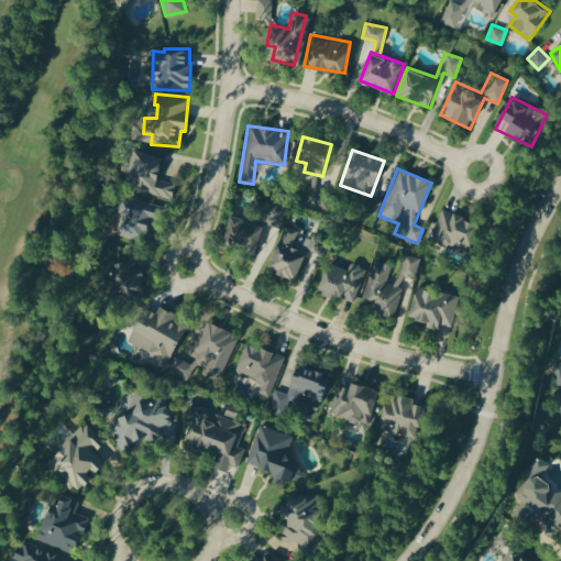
[(160,231),(166,208),(128,198),(118,235),(144,242),(147,229),(160,231)]
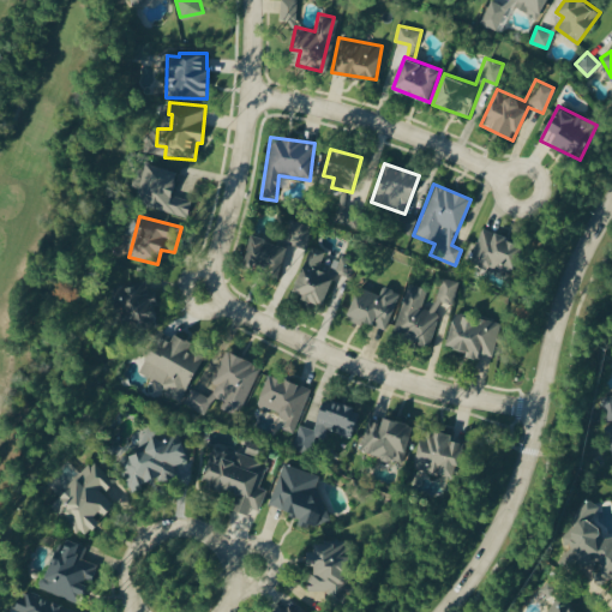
[(468,263),(510,279),(523,245),(480,229),(468,263)]
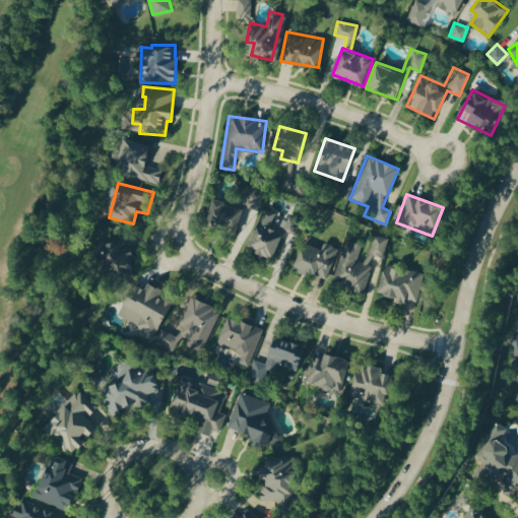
[(245,209),(211,200),(204,223),(241,235),(244,224),(241,223),(245,209)]
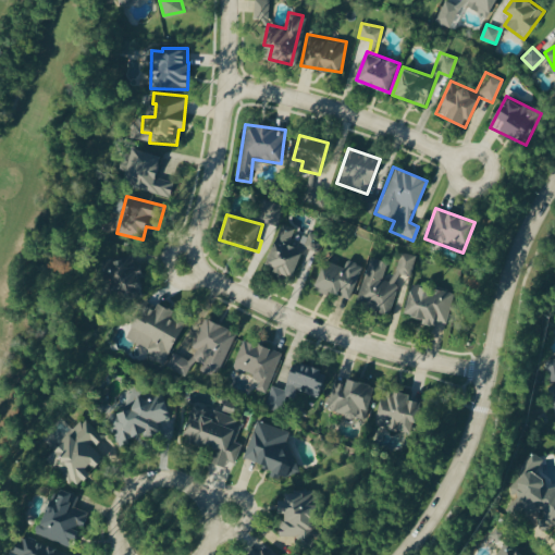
[(367,258),(357,305),(391,312),(399,274),(409,276),(414,257),(399,254),(395,274),(387,273),(390,262),(367,258)]
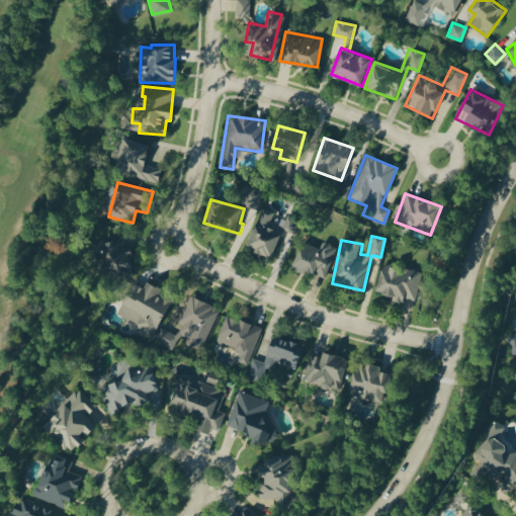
[(305,239),(291,267),(322,280),(335,252),(305,239)]
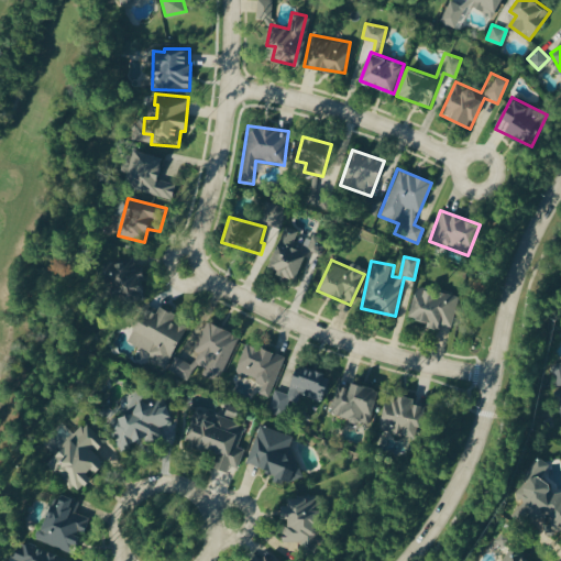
[(459,298),(417,286),(409,317),(427,322),(426,328),(437,331),(439,323),(451,327),(459,298)]
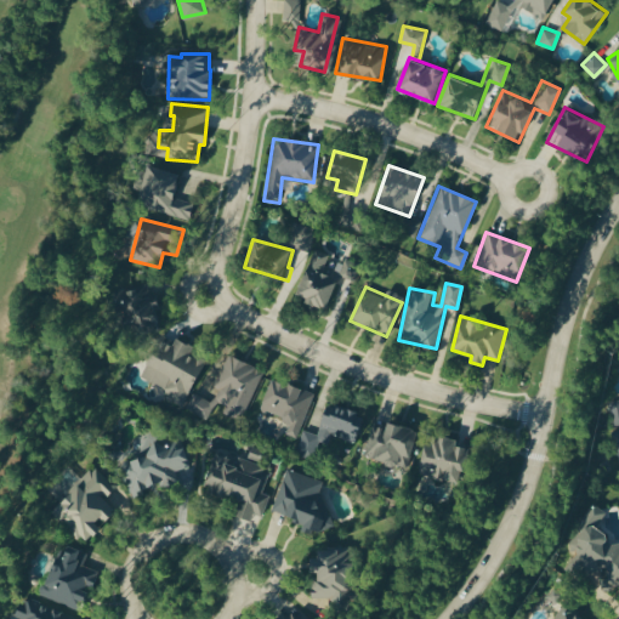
[(209,357),(174,339),(166,352),(164,351),(160,358),(152,355),(140,376),(149,381),(145,392),(165,403),(165,404),(180,413),(209,357)]
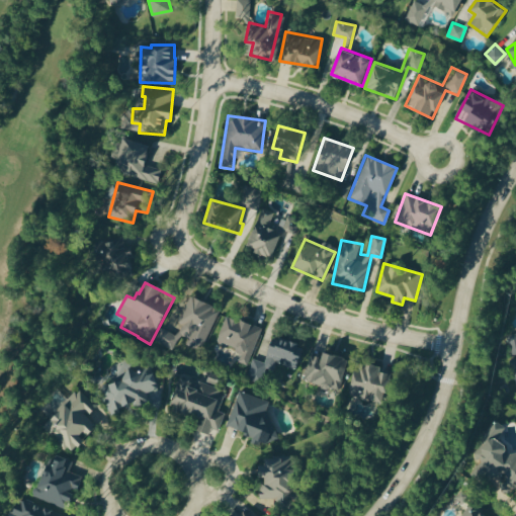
[(174,334),(188,339),(186,345),(200,351),(217,308),(189,296),(174,334)]
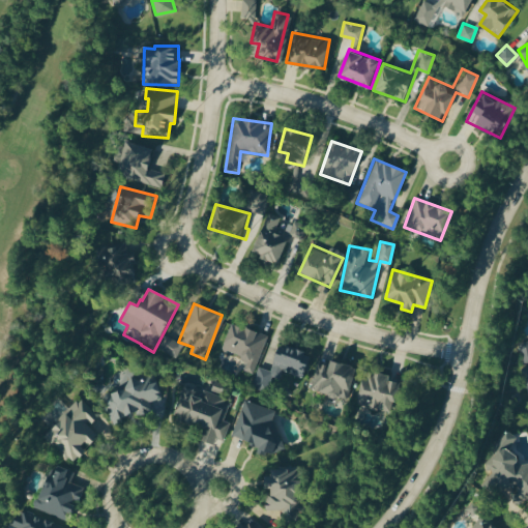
[(267,336),(233,322),(221,350),(246,361),(242,370),(251,374),(267,336)]
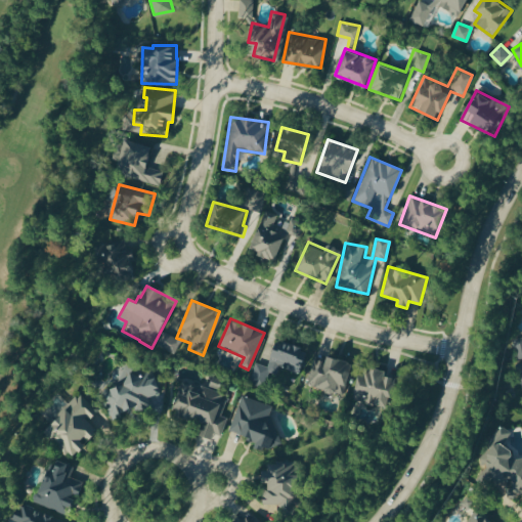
[(254,362),(247,382),(261,388),(268,373),(274,375),(277,365),(298,375),(308,352),(277,339),(266,367),(254,362)]
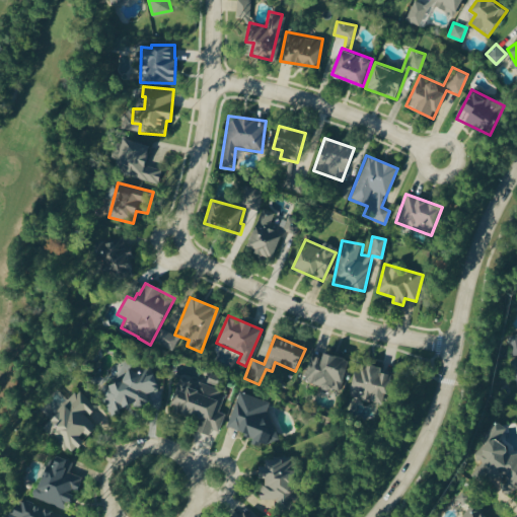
[(309,351),(302,383),(341,391),(348,359),(309,351)]
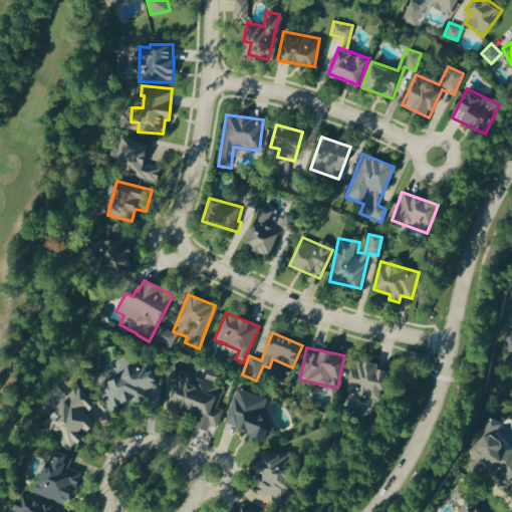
[(100,384),(107,413),(149,403),(147,393),(162,389),(155,359),(136,364),(134,353),(120,356),(122,365),(112,368),(115,379),(100,384)]
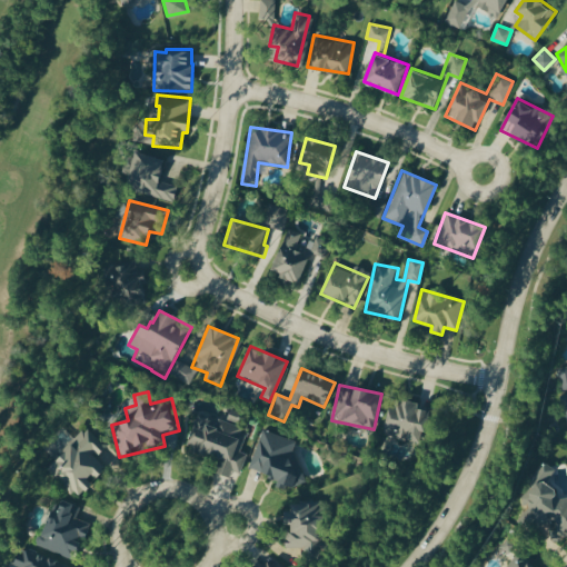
[(390,404),(381,434),(421,445),(431,411),(419,408),(420,405),(404,399),(401,407),(390,404)]
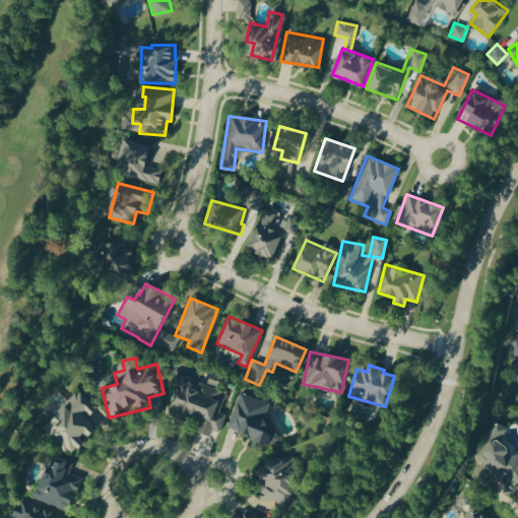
[(231,395),(184,376),(170,411),(201,425),(198,432),(213,438),(231,395)]
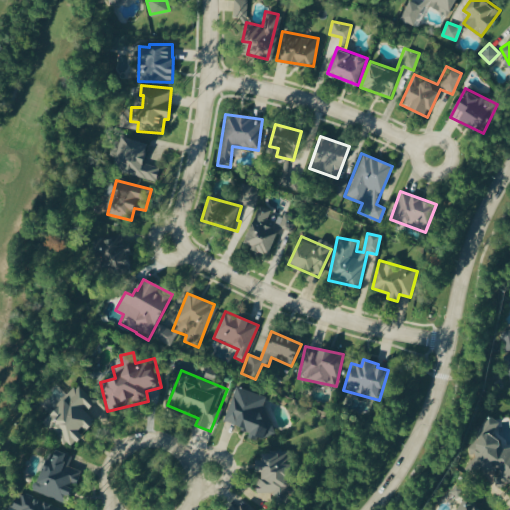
[(56,454),(48,458),(40,474),(24,494),(18,494),(11,507),(12,509),(68,509),(66,506),(72,492),(82,486),(82,478),(79,476),(69,460),(81,435),(77,428),(91,428),(105,411),(74,384),(56,405),(56,419),(49,428),(57,442),(56,454)]
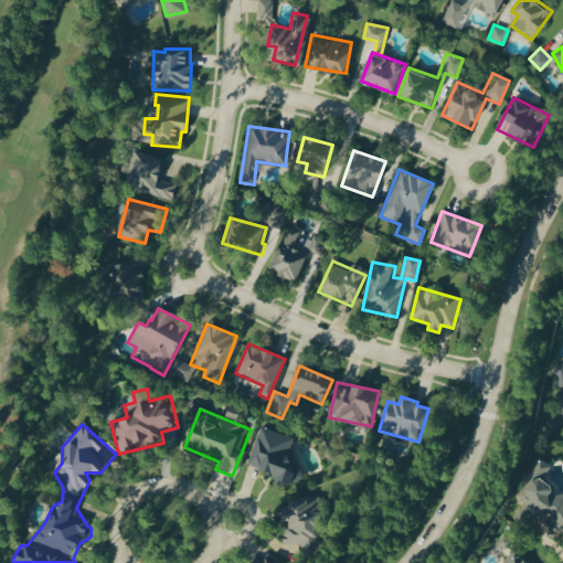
[(247,467),(280,476),(280,477),(288,479),(300,439),(258,427),(247,467)]
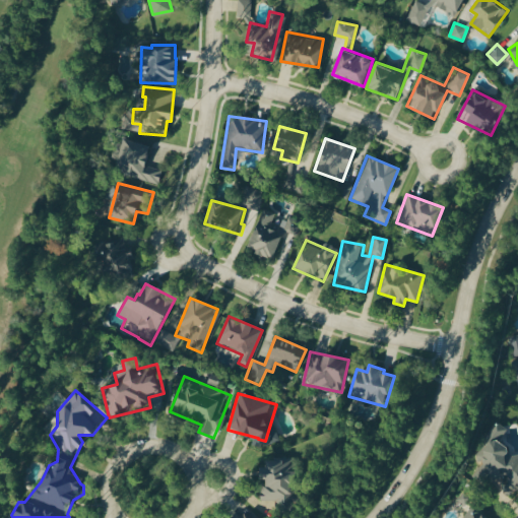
[(474,471),(480,488),(497,482),(501,495),(517,489),(517,455),(508,459),(504,445),(477,454),(482,469),(474,471)]
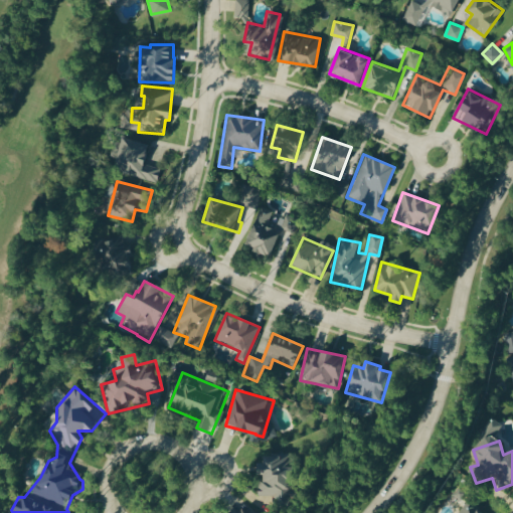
[(459,512),(483,512),(468,501),(459,512)]
